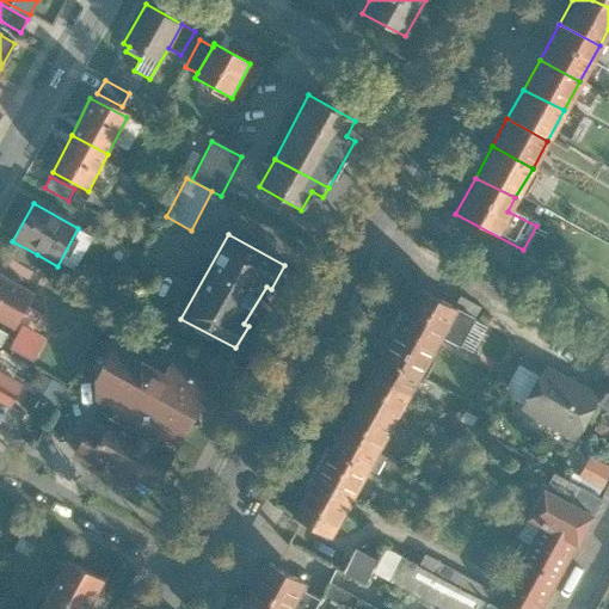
[(37,254),(12,241),(5,256),(29,269),(37,254)]
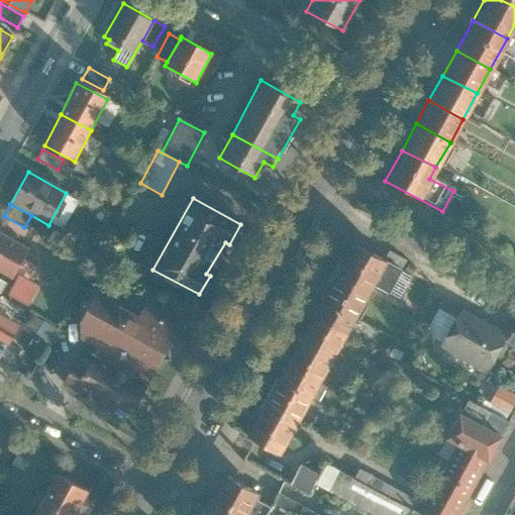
[(27,249),(0,233),(0,272),(11,279),(27,249)]
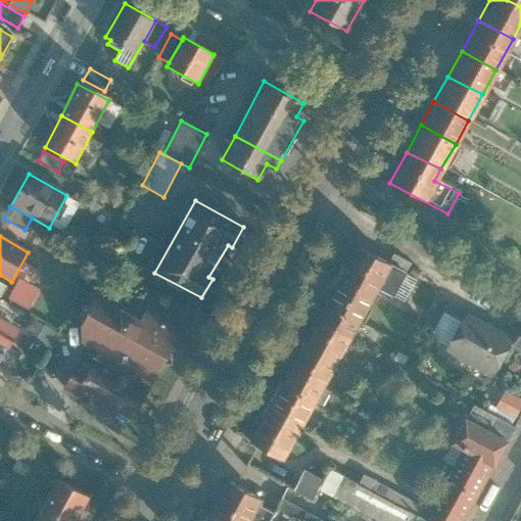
[(360,249),(341,282),(378,300),(381,292),(395,298),(409,274),(360,249)]
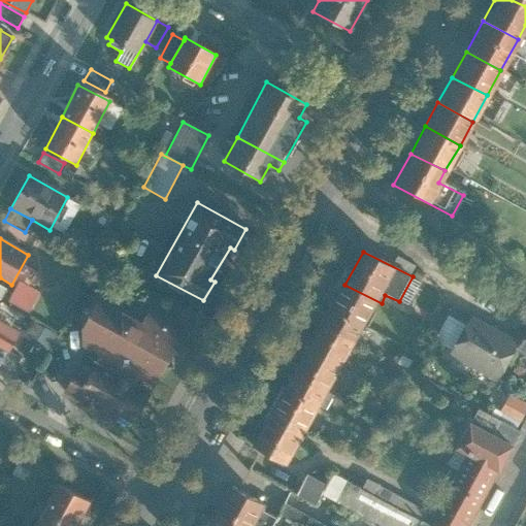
[(38,293),(19,282),(7,302),(27,314),(38,293)]
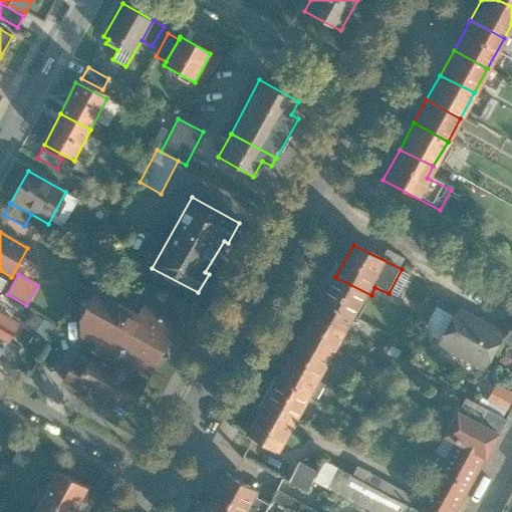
[(0,288),(3,290),(8,281),(0,277),(0,288)]
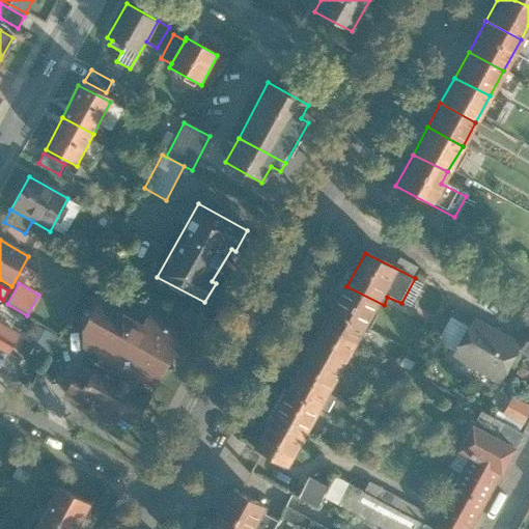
[(332,312),(368,331),(384,305),(346,286),(332,312)]
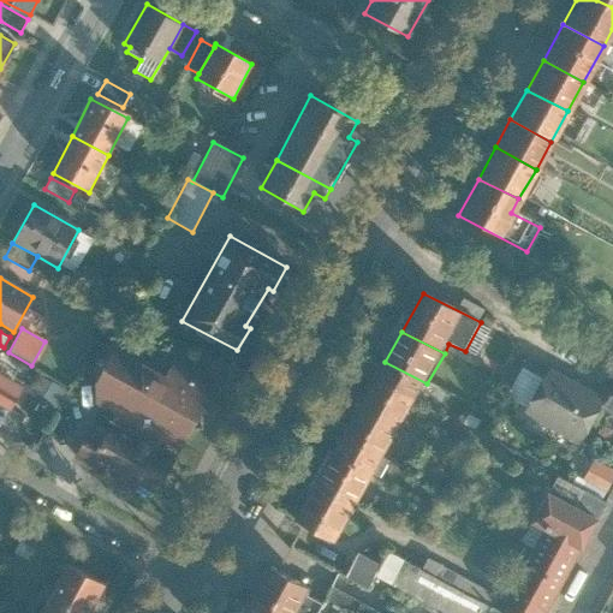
[(117,415),(165,442),(182,451),(216,388),(174,367),(168,376),(117,350),(108,363),(95,363),(96,405),(117,415)]
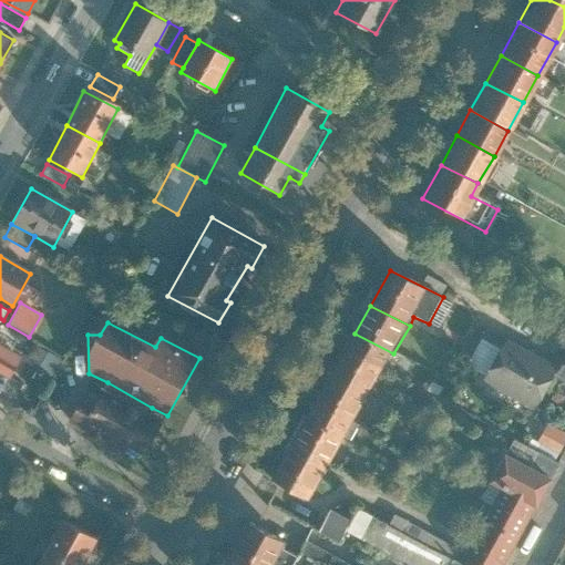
[(346,348),(384,369),(393,353),(355,334),(346,348)]
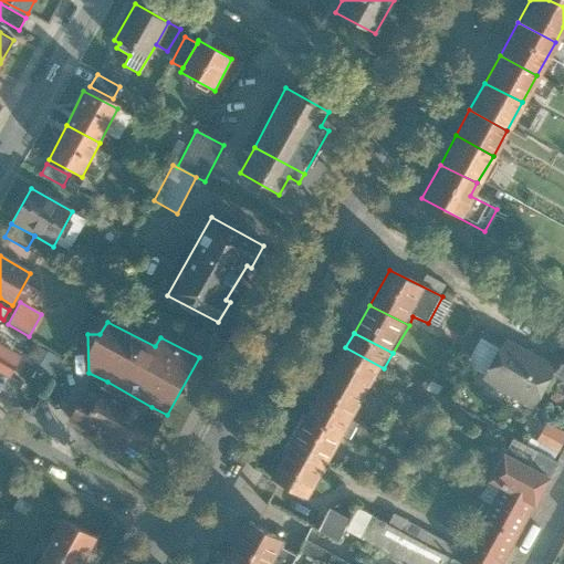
[(535,410),(555,375),(560,368),(507,341),(482,380),(535,410)]
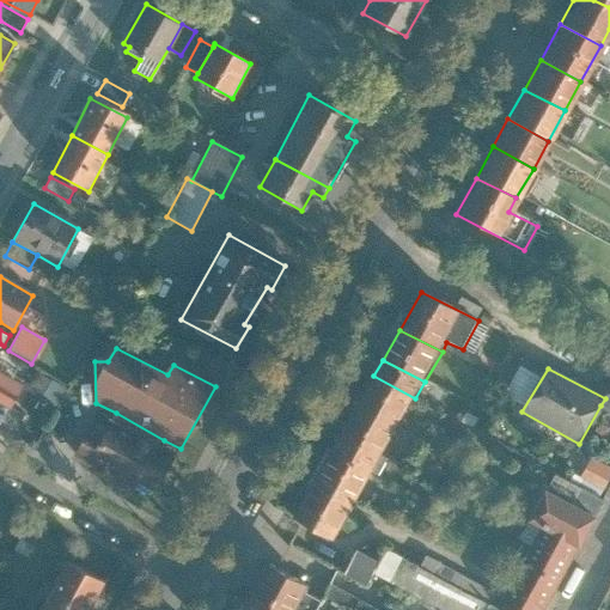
[(357,406),(398,427),(415,398),(373,376),(357,406)]
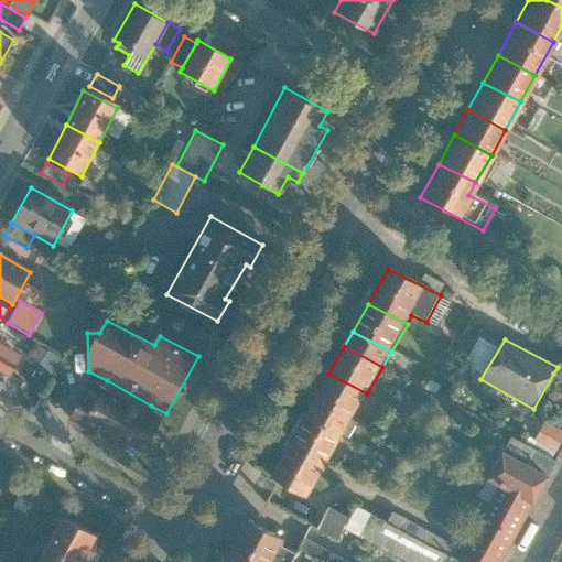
[(0,371),(9,377),(20,358),(7,352),(6,354),(0,350),(0,371)]
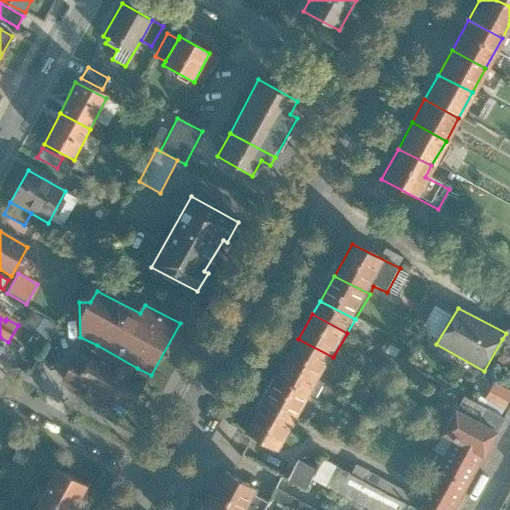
[(34,340),(43,345),(54,327),(46,322),(34,340)]
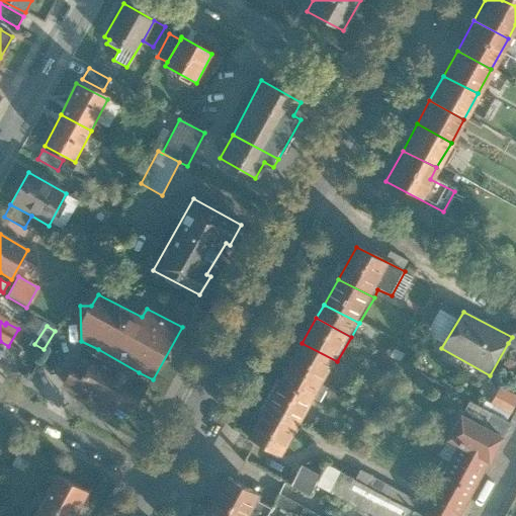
[(288,367),(324,384),(337,361),(302,343),(288,367)]
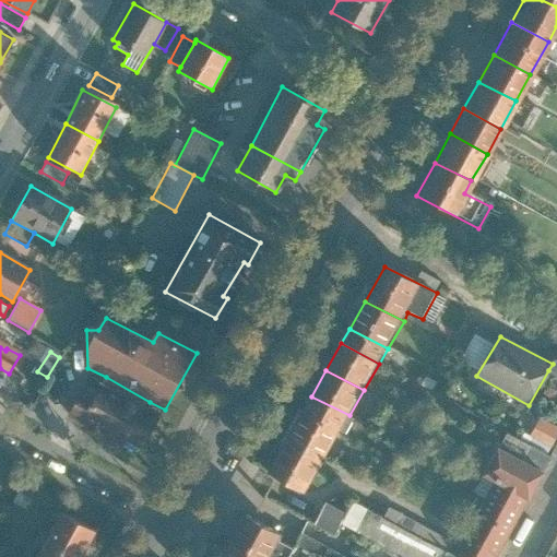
[(150,402),(106,377),(102,384),(91,378),(67,418),(121,448),(126,441),(142,450),(162,415),(146,406),(150,402)]
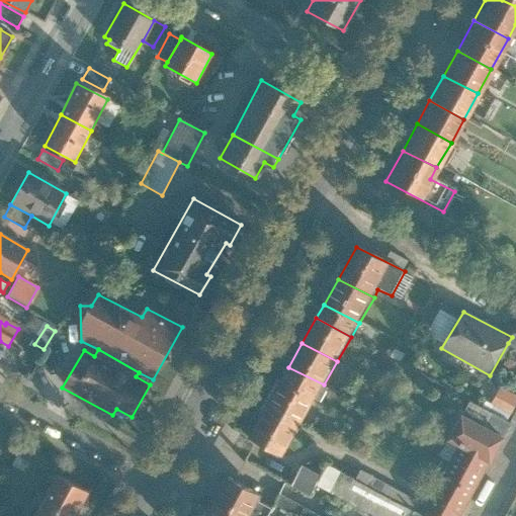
[(280,382),(315,400),(324,384),(288,367),(280,382)]
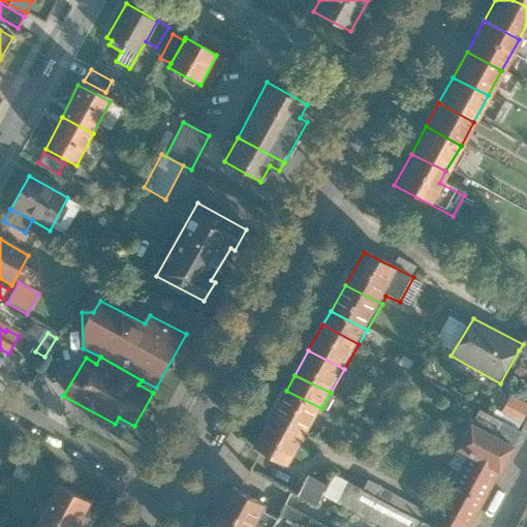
[(275,411),(310,430),(321,408),(286,391),(275,411)]
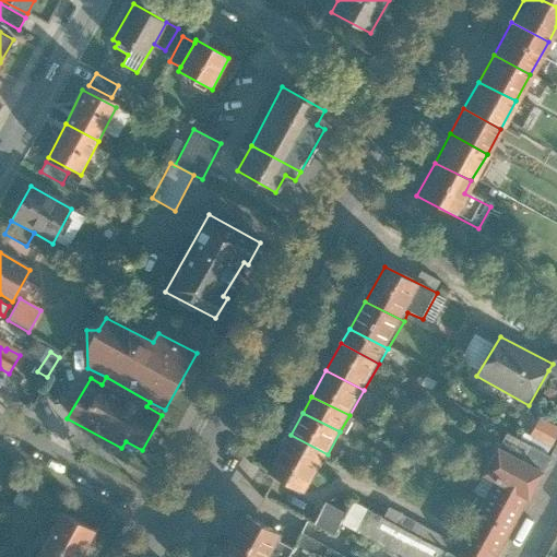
[(531,439),(554,449),(556,441),(556,424),(541,416),(531,439)]
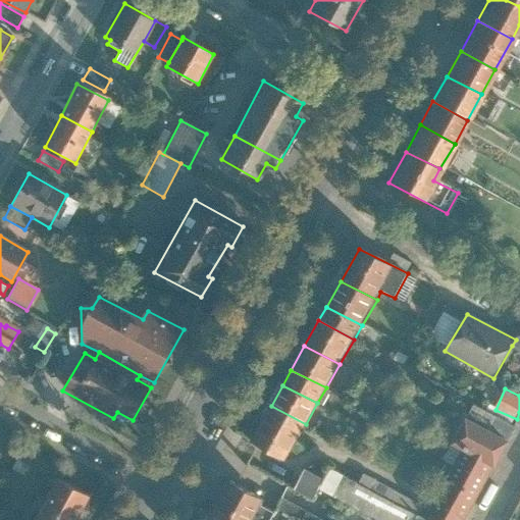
[(306,424),(271,406),(251,443),(286,461),(306,424)]
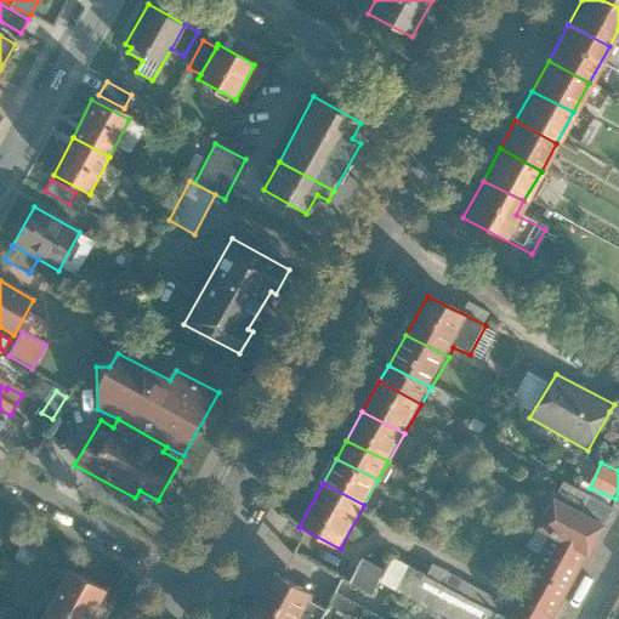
[(552,618),(603,523),(557,499),(540,533),(547,537),(504,618),(552,618)]
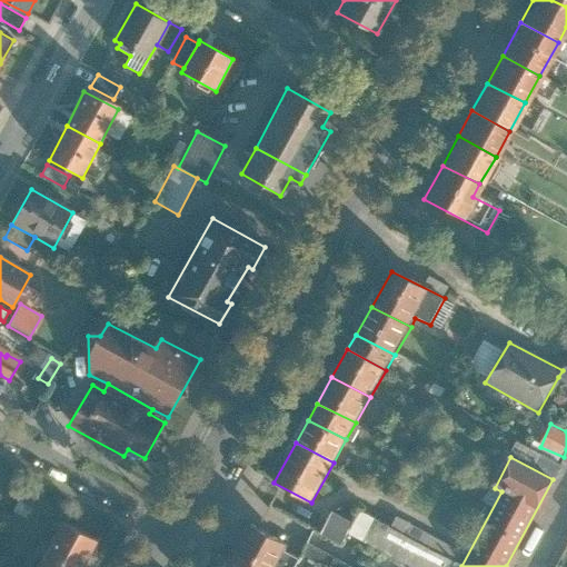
[(354,524),(332,514),(321,534),(342,545),(348,535),(354,524)]
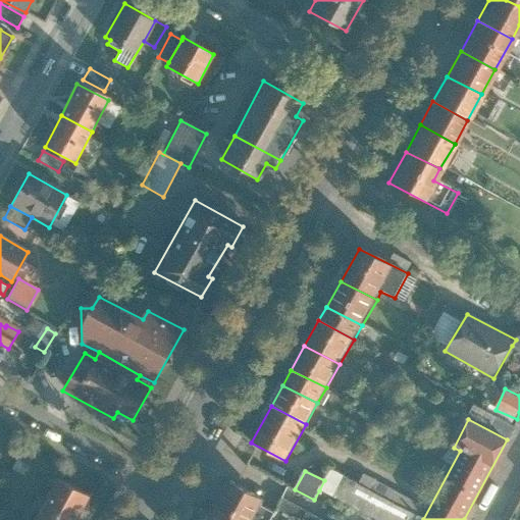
[(328,472),(324,480),(319,490),(333,498),(343,480),(343,479),(328,472)]
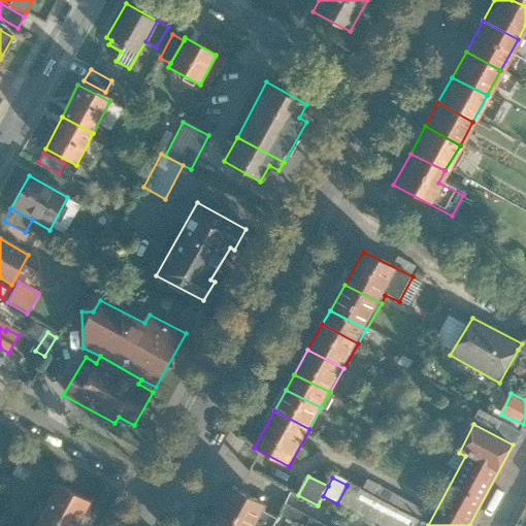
[(422,525),(347,486),(337,503),(335,506),(371,525),(422,525)]
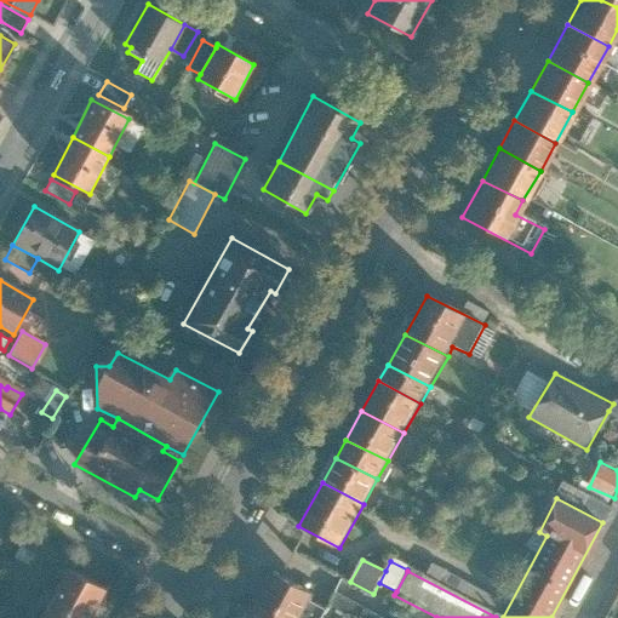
[(89,617),(103,594),(66,573),(40,617),(89,617)]
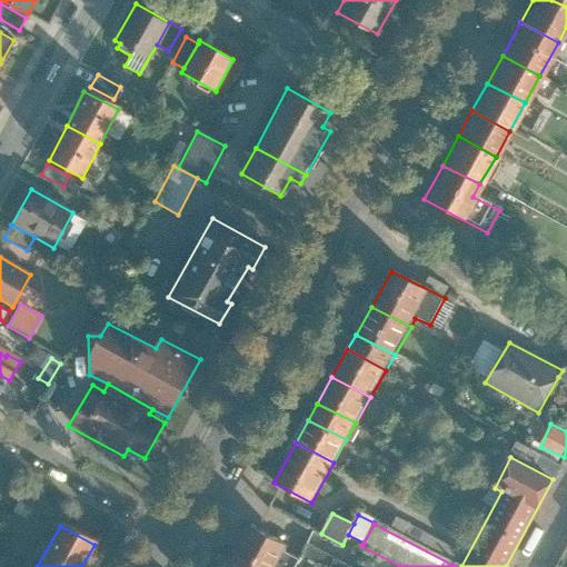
[(250,527),(228,565),(230,566),(297,566),(301,560),(286,553),(288,547),(250,527)]
